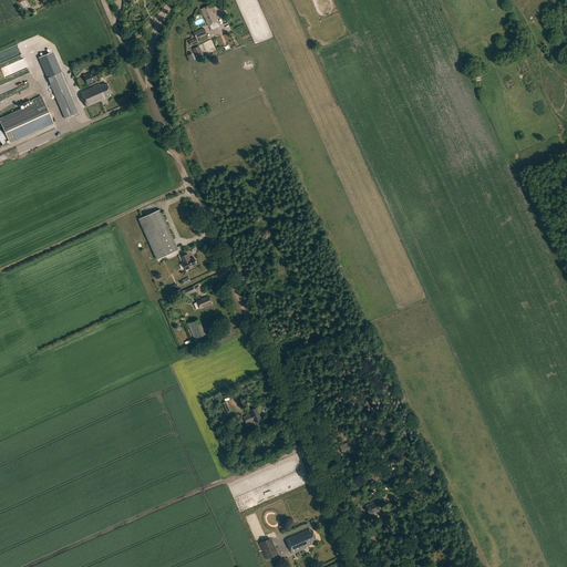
[(202,11),(208,27),(218,22),(215,13),(214,14),(210,6),(204,9),(204,11),(202,11)]
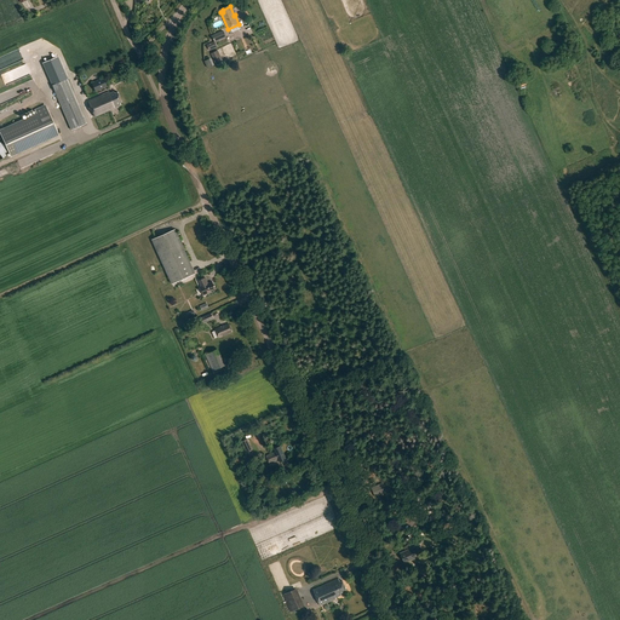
[(225,36),(223,30),(212,35),(214,41),(225,36)]
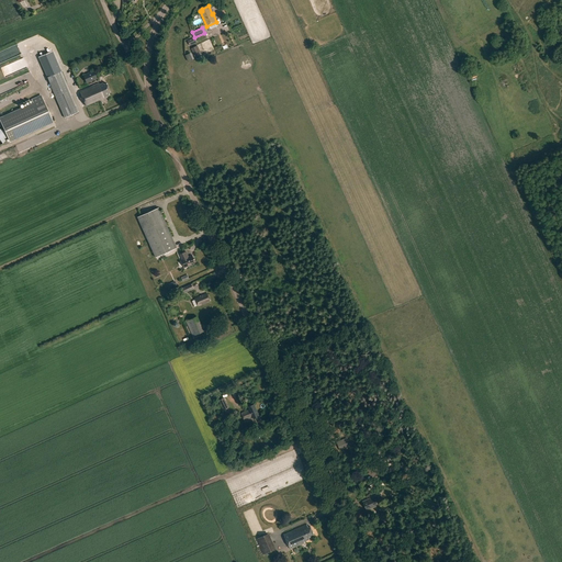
[(203,56),(199,45),(192,47),(198,58),(203,56)]
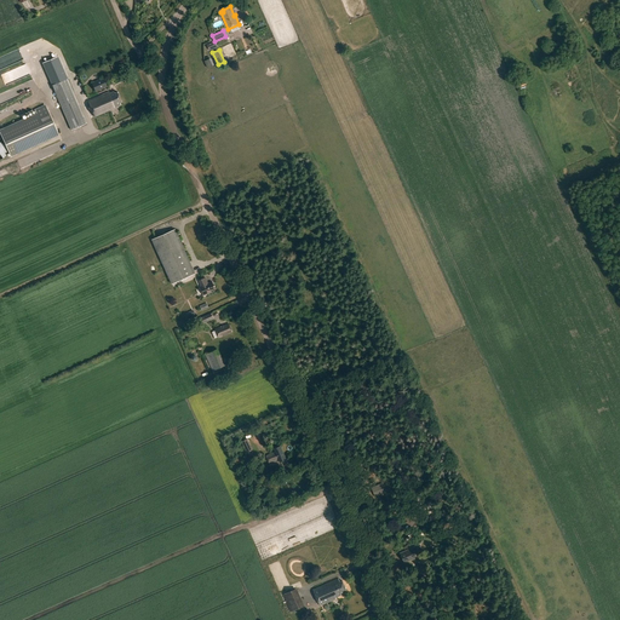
[(52,86),(72,131),(86,124),(67,79),(52,86)]
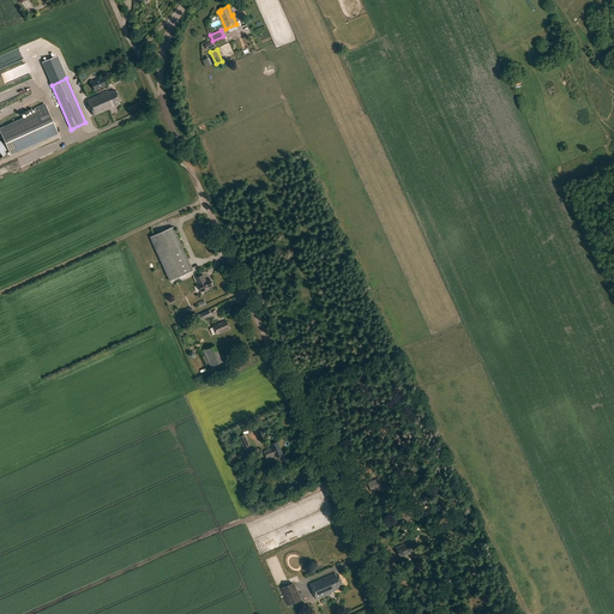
[(104,80),(95,84),(98,91),(108,88),(104,80)]
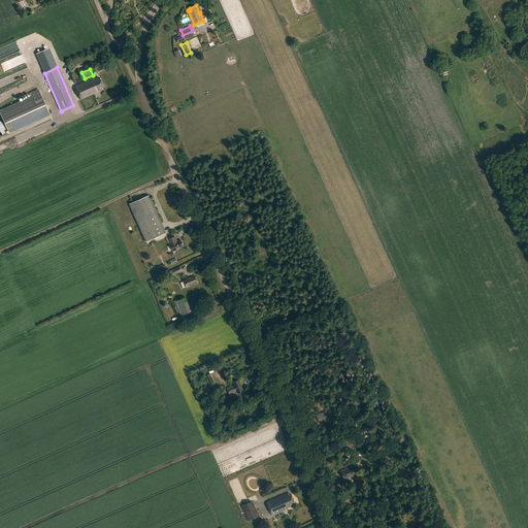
[(93,80),(93,79),(74,88),(80,101),(103,91),(101,88),(103,87),(99,78),(97,79),(96,78),(93,80)]
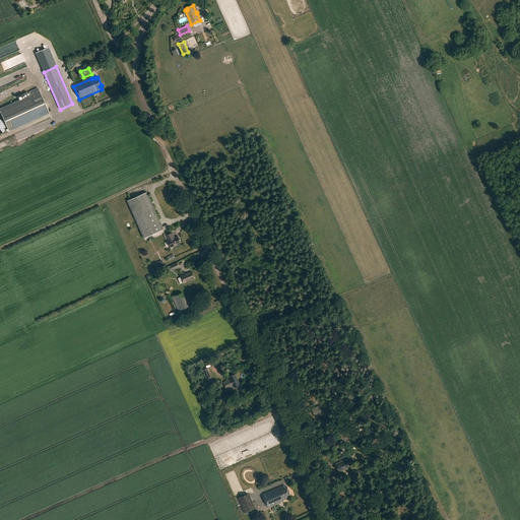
[(7,78),(0,80),(0,87),(9,83),(7,78)]
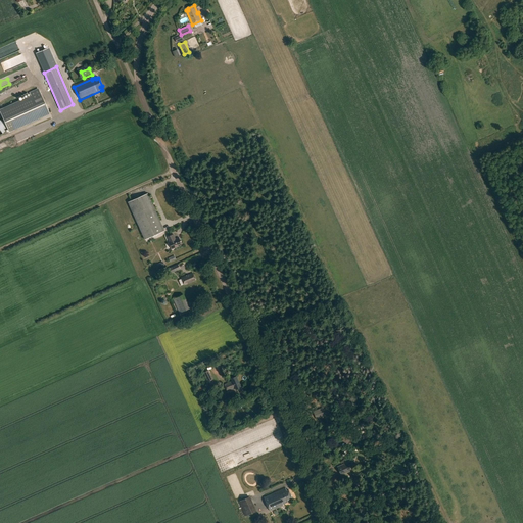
[(0,112),(5,123),(6,125),(9,133),(50,114),(38,88),(29,92),(31,96),(0,109),(0,112)]
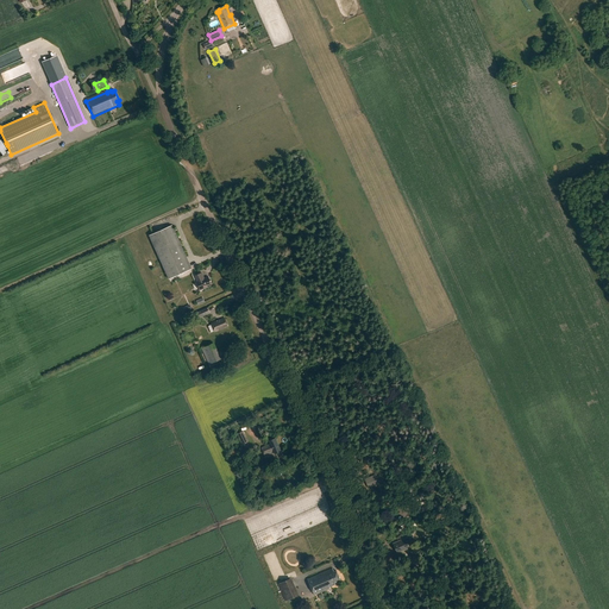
[(41,158),(75,145),(73,139),(38,152),(41,158)]
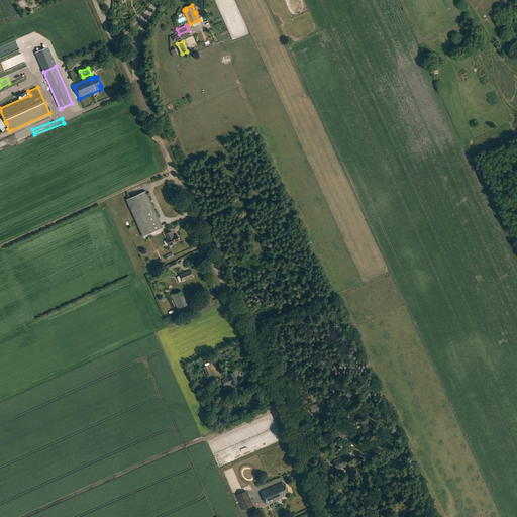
[(46,137),(25,146),(28,152),(49,143),(46,137)]
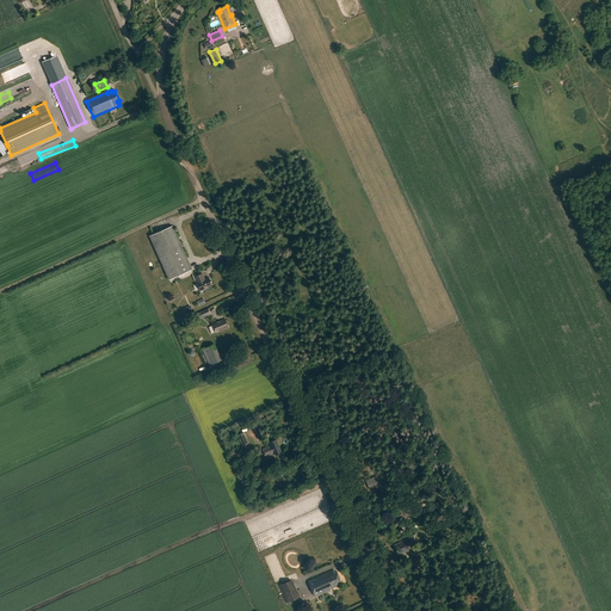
[(150,236),(170,281),(192,270),(173,227),(150,236)]
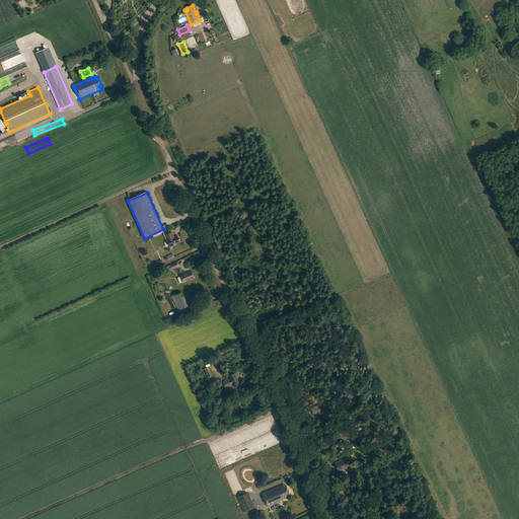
[(171,233),(166,235),(168,240),(167,241),(170,247),(180,243),(177,236),(174,238),(171,233)]
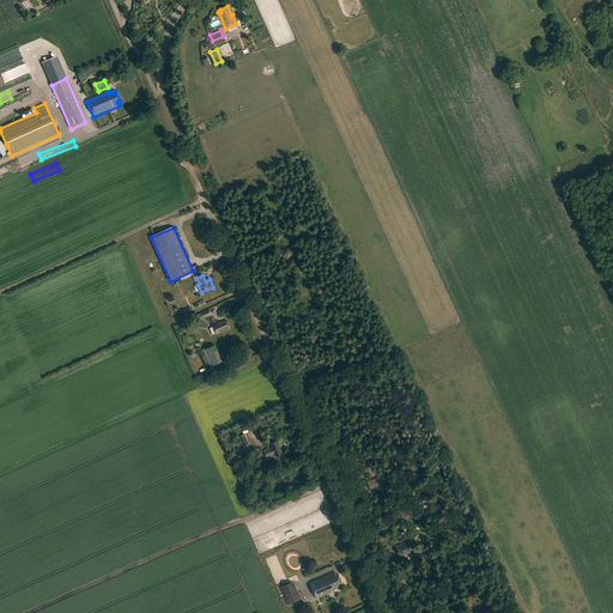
[(208,311),(198,316),(200,322),(211,317),(208,311)]
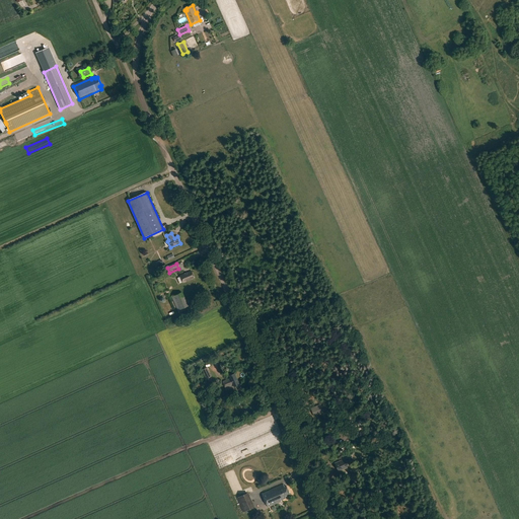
[(179,276),(182,284),(195,279),(191,272),(179,276)]
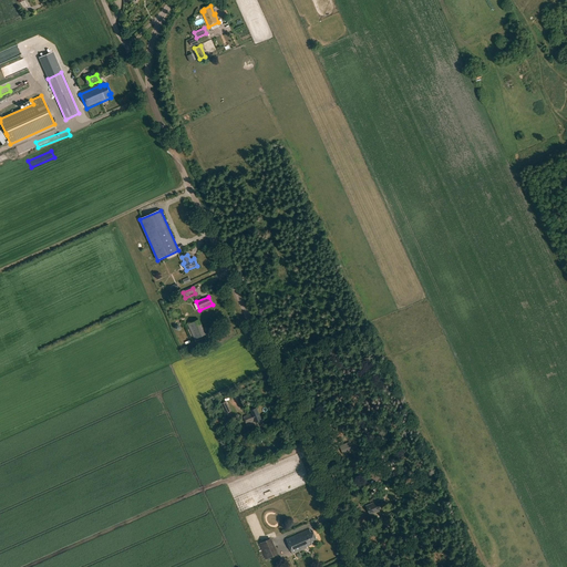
[(199,319),(187,323),(194,339),(206,334),(199,319)]
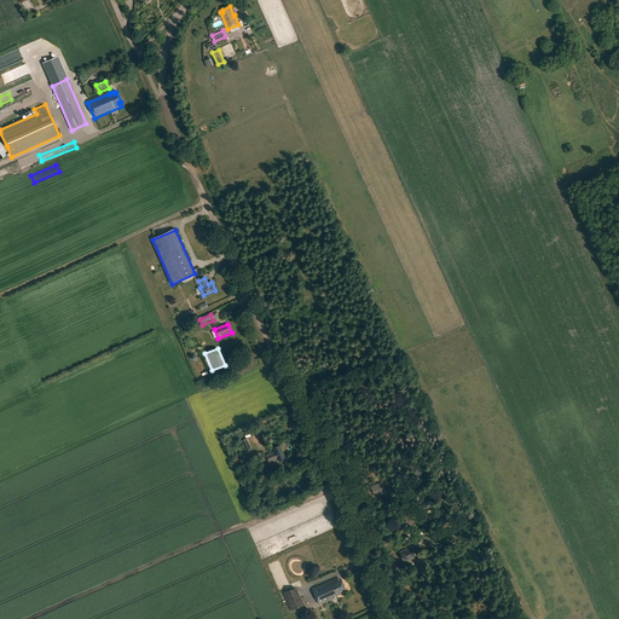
[(247,438),(241,440),(246,452),(252,450),(247,438)]
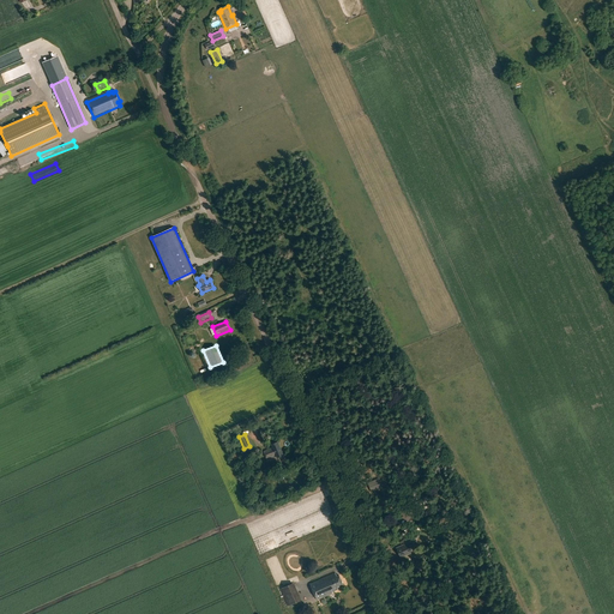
[(264,452),(266,459),(276,456),(277,458),(283,456),(278,443),(272,445),(274,449),(264,452)]
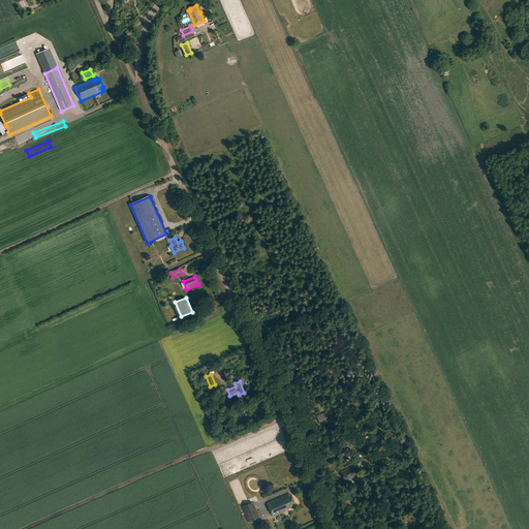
[(330,411),(318,415),(321,423),(333,418),(330,411)]
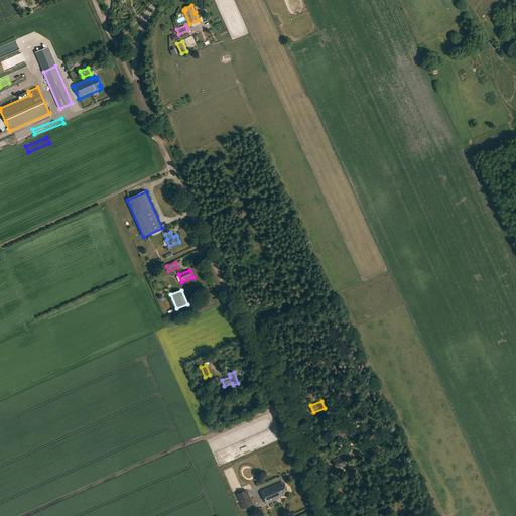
[(334,462),(337,469),(347,465),(343,458),(334,462)]
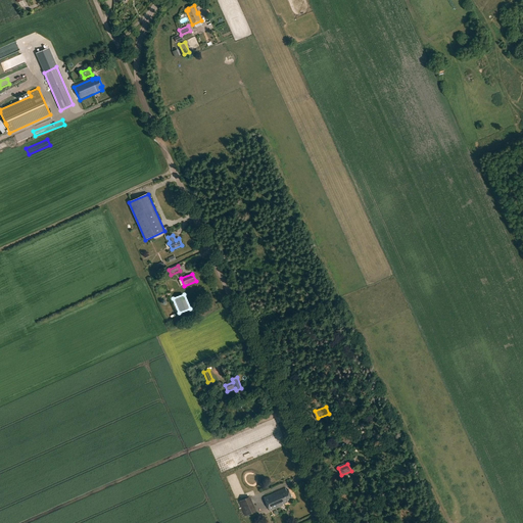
[(283,504),(288,502),(287,500),(292,497),(289,489),(287,490),(285,487),(264,497),(271,512),(283,506),(283,504)]
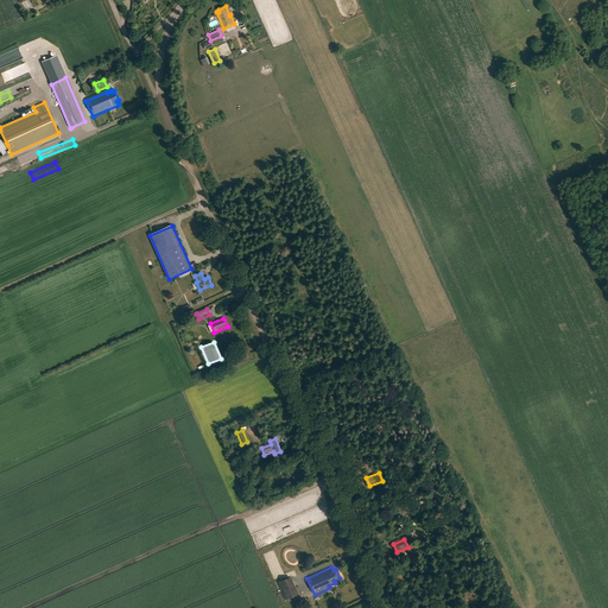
[(277,582),(285,600),(298,594),(291,576),(277,582)]
